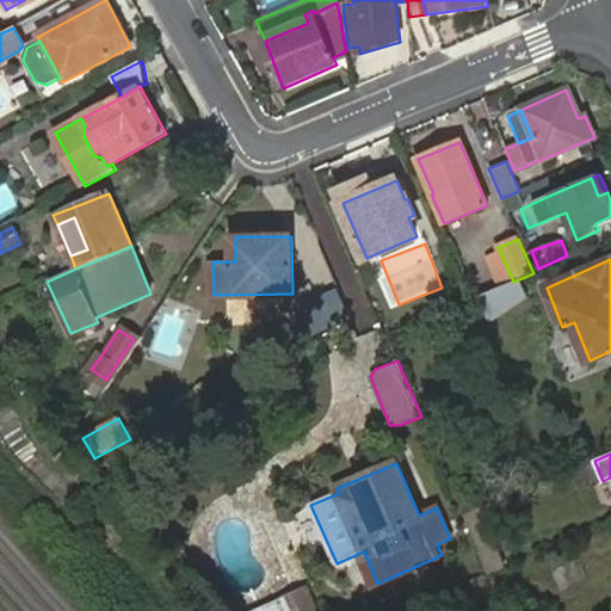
[(481,507),(464,514),(481,554),(498,547),(481,507)]
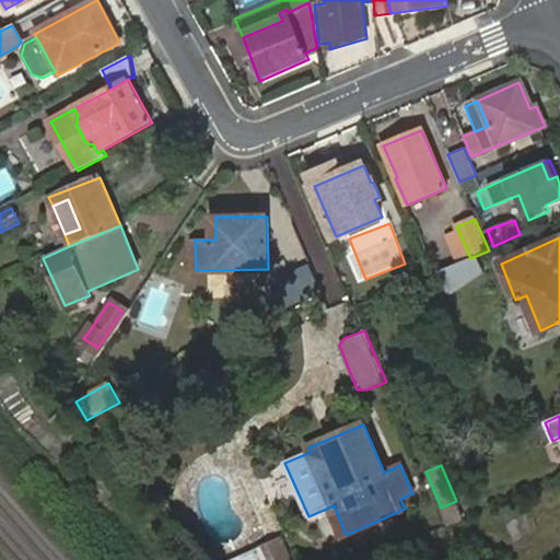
[(456,501),(441,508),(448,524),(463,518),(456,501)]
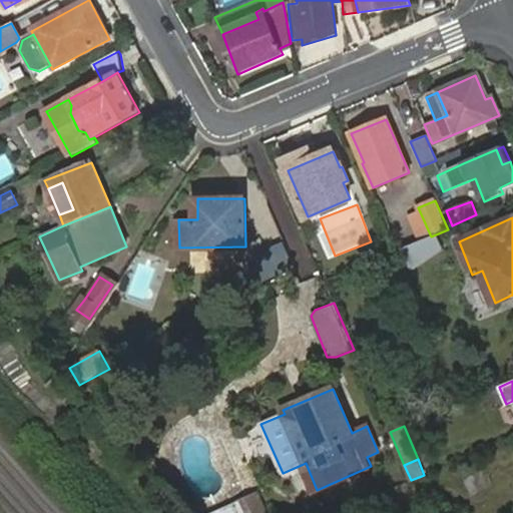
[(233,505),(236,512),(266,512),(257,494),(233,505)]
